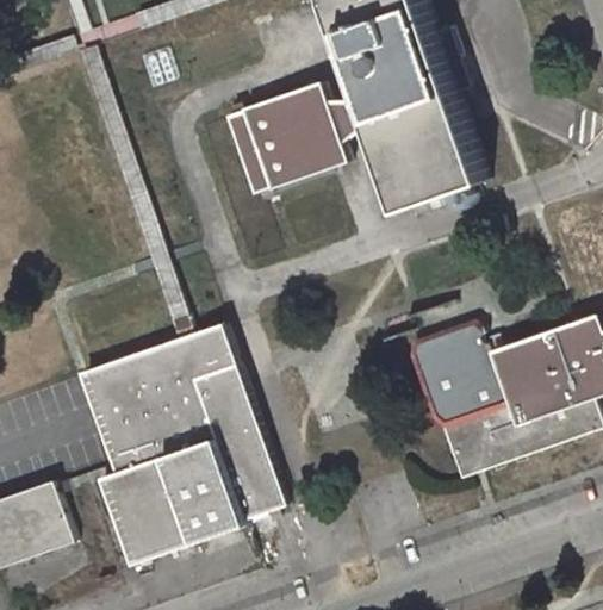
[(330,0),(334,8),(341,29),(344,39),(354,68),(365,98),(372,118),(374,128),(378,137),(381,147),(385,157),(389,167),(392,176),(402,207),(428,199),(440,194),(442,194),(445,193),(451,191),(455,190),(464,186),(468,185),(485,179),(478,157),(474,148),(472,138),(468,128),(465,118),(462,113),(461,109),(454,89),(448,70),(448,69),(445,61),(460,55),(451,25),(434,31),(430,20),(427,11),(423,0),(330,0)]
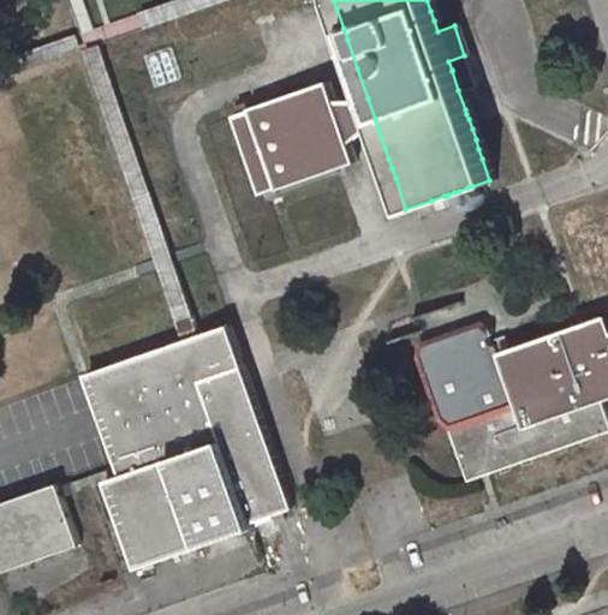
[(452,71),(458,90),(474,84),(464,55),(448,61),(452,71)]
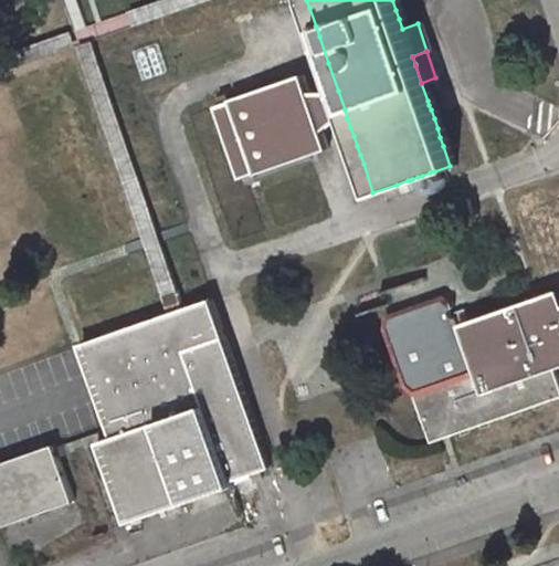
[(303,91),(297,74),(277,81),(223,100),(221,93),(210,96),(212,103),(210,104),(236,178),(239,178),(241,185),(252,180),(250,174),(304,155),(323,149),(317,132),(313,119),(309,111),(307,104),(303,91)]
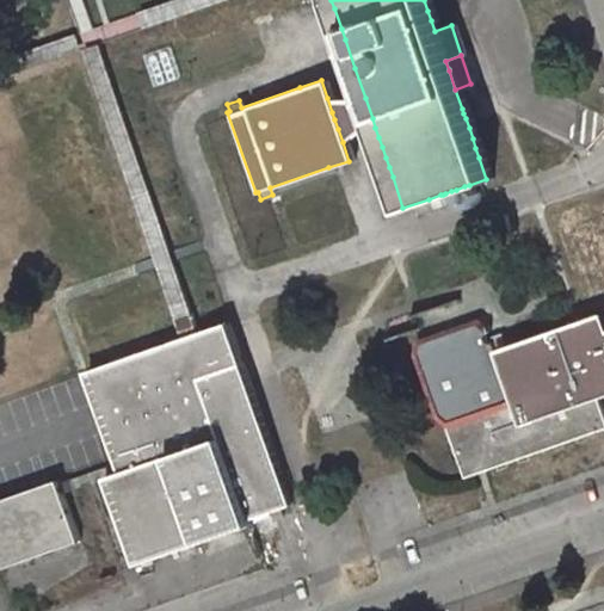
[(297,80),(239,100),(241,107),(300,87),(297,80)]
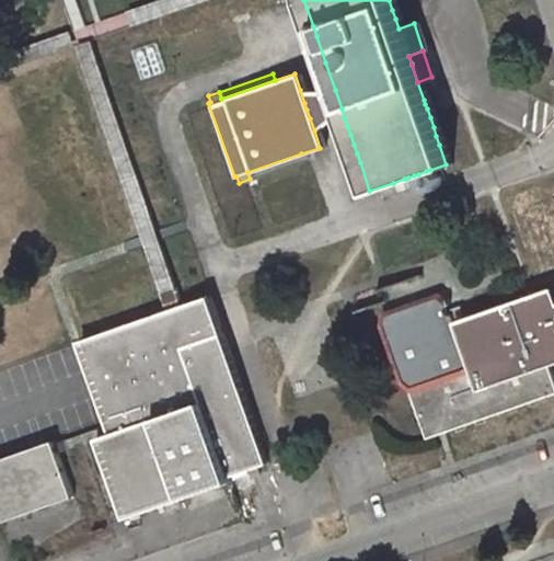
[(332,116),(342,109),(335,90),(322,90),(300,90),(304,103),(307,110),(310,118),(314,130),(332,116)]
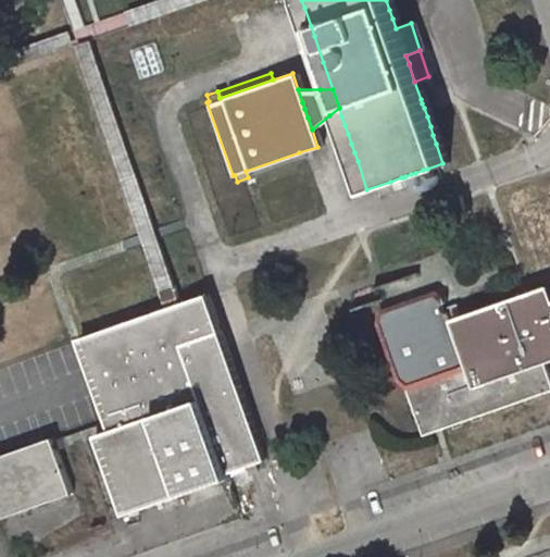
[(301,159),(299,152),(246,171),(248,177),(301,159)]
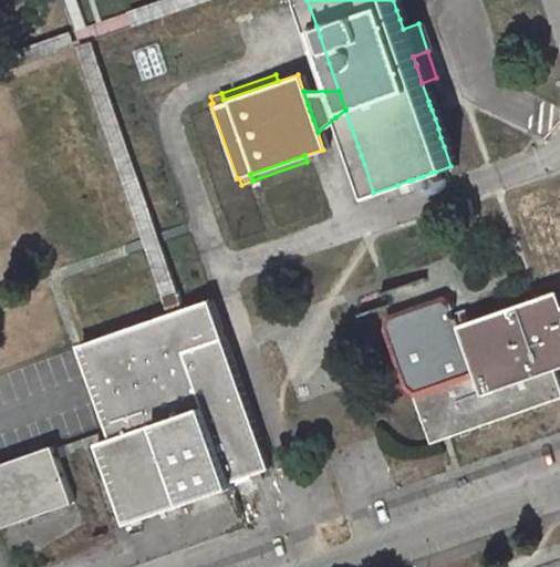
[(559,366),(559,305),(559,306),(553,290),(531,298),(525,300),(522,296),(517,279),(473,295),(466,309),(469,320),(456,325),(453,317),(447,317),(446,315),(446,309),(449,306),(447,299),(439,294),(382,313),(397,361),(403,359),(406,367),(401,369),(420,422),(426,443),(438,439),(443,437),(559,397),(555,382),(550,369),(559,366)]
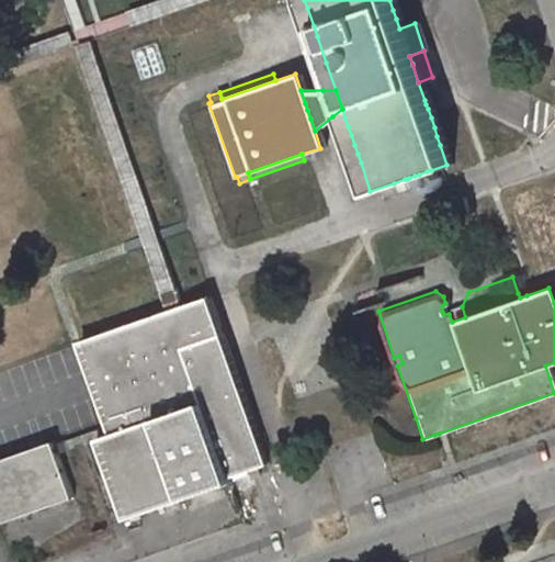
[(91,439),(120,519),(227,482),(225,478),(244,471),(252,468),(263,464),(204,295),(171,307),(162,311),(72,343),(91,396),(101,422),(105,434),(91,439)]
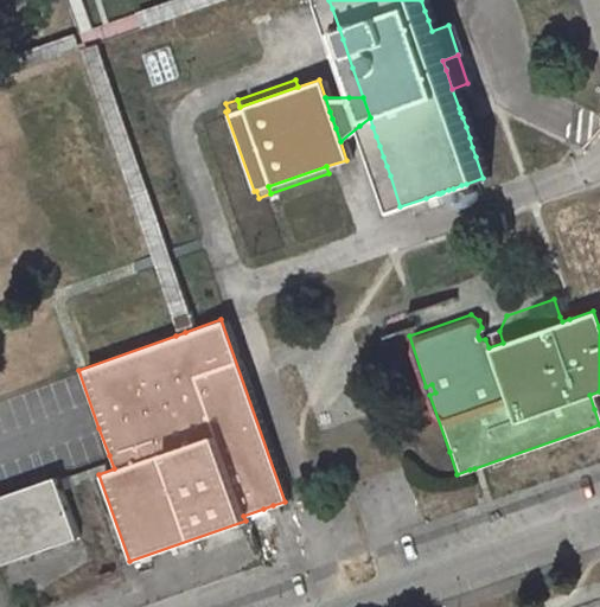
[(57,490),(52,477),(40,480),(37,481),(32,484),(0,494),(0,563),(71,538),(74,537),(57,490)]
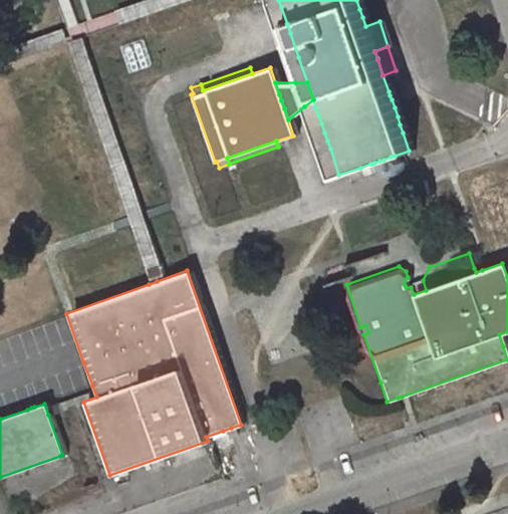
[(223,431),(225,437),(233,435),(231,428),(223,431)]
